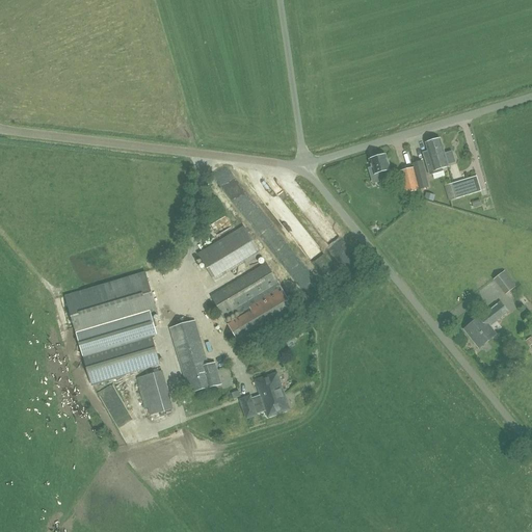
[(441,138),(426,143),(428,151),(430,157),(436,156),(436,160),(441,159),(444,168),(449,166),(441,138)]
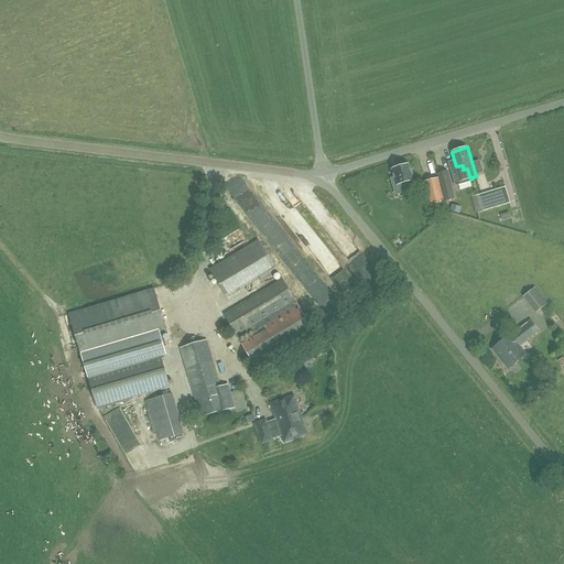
[(448,162),(456,185),(469,181),(469,179),(470,179),(467,169),(463,170),(463,165),(456,166),(454,160),(448,162)]
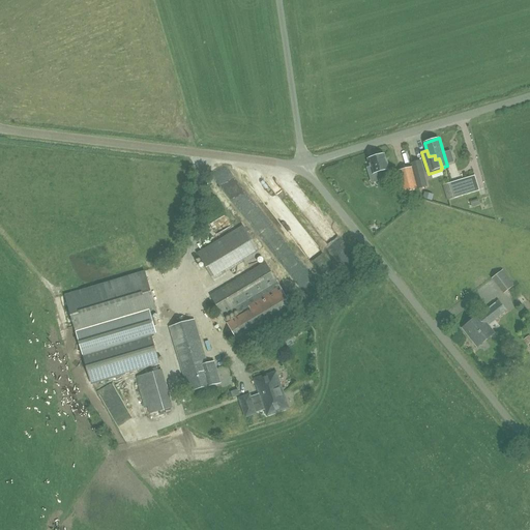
[(388,169),(383,154),(369,159),(371,168),(367,169),(373,182),(381,180),(378,172),(388,169)]
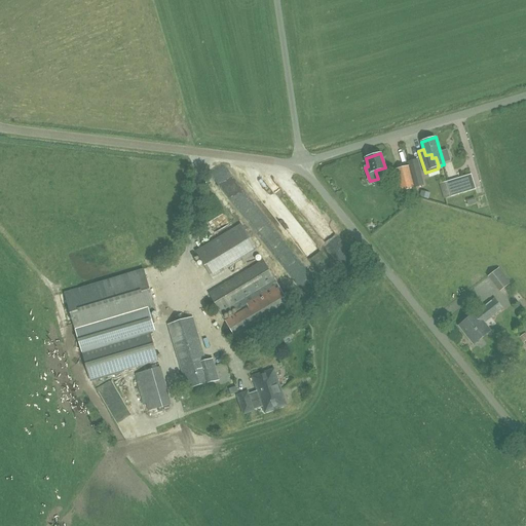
[(408,161),(409,165),(415,188),(416,188),(415,187),(424,185),(418,158),(408,161)]
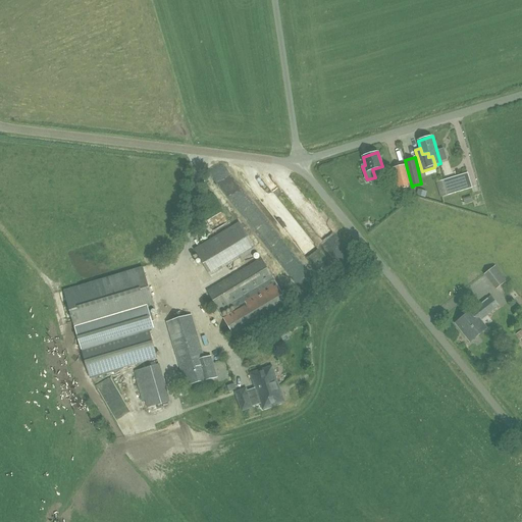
[(390,168),(396,190),(396,191),(412,187),(406,164),(390,168)]
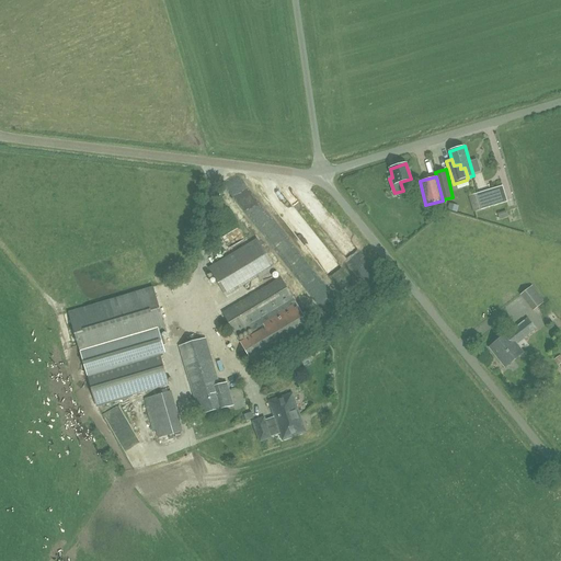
[(243,207),(259,198),(251,184),(235,193),(243,207)]
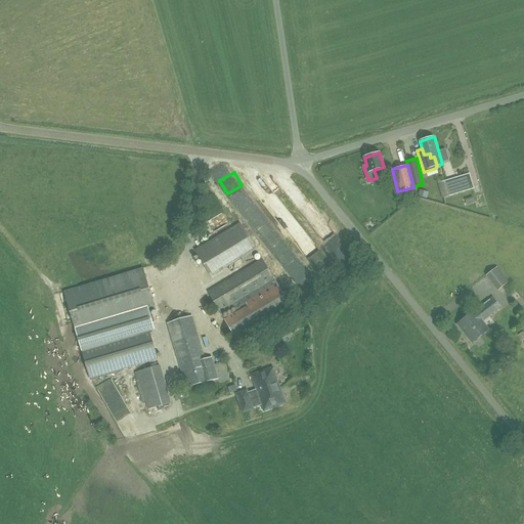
[(470,173),(447,180),(446,180),(451,195),(474,188),(470,173)]
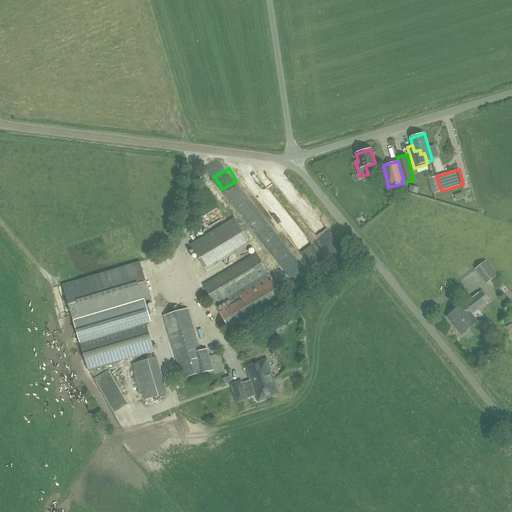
[(436,176),(428,178),(432,193),(441,191),(436,176)]
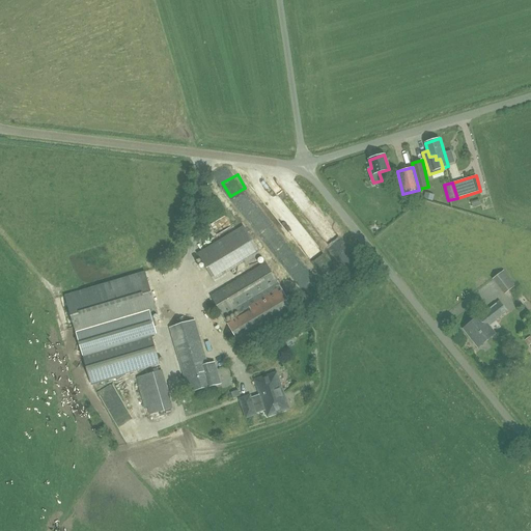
[(156,276),(147,247),(138,250),(146,278),(156,276)]
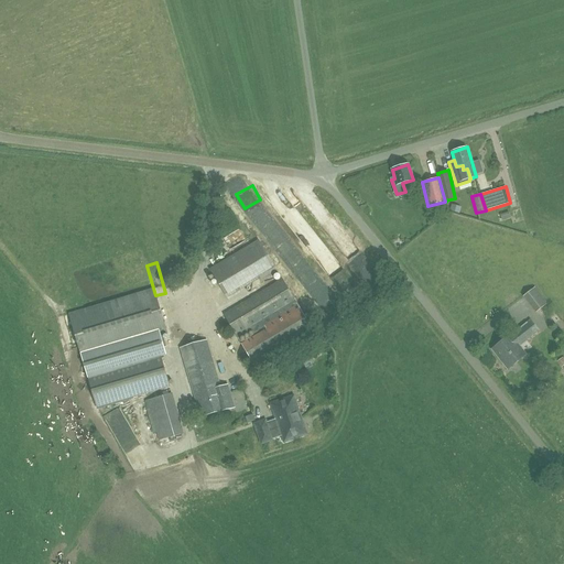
[(229,297),(272,277),(267,266),(262,268),(260,263),(221,281),(229,297)]
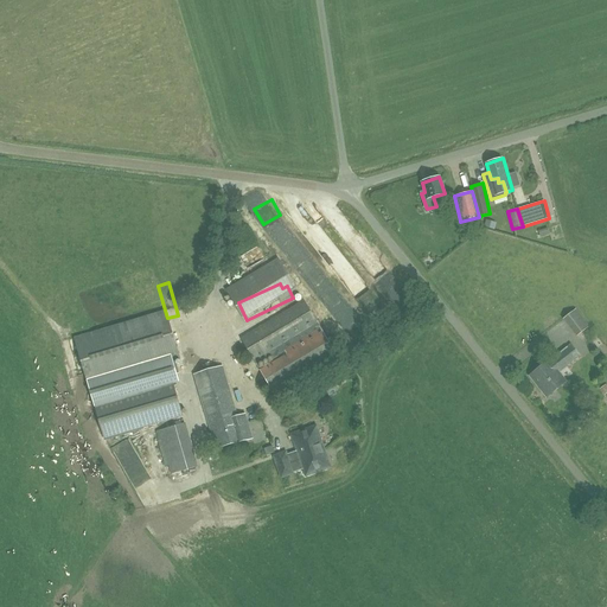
[(274,394),(337,356),(304,300),(241,338),(274,394)]
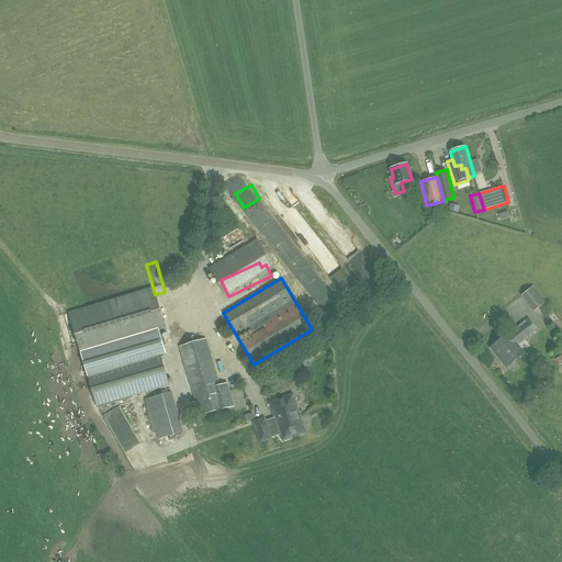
[(153,288),(68,313),(80,352),(158,329),(159,334),(166,332),(153,288)]
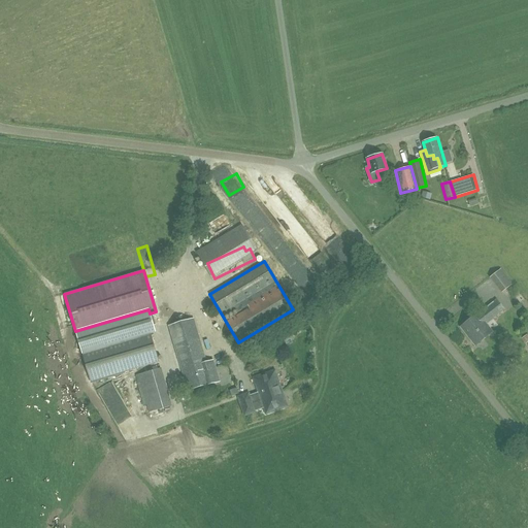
[(461,327),(475,345),(493,332),(486,324),(500,314),(493,303),(479,314),(461,327)]
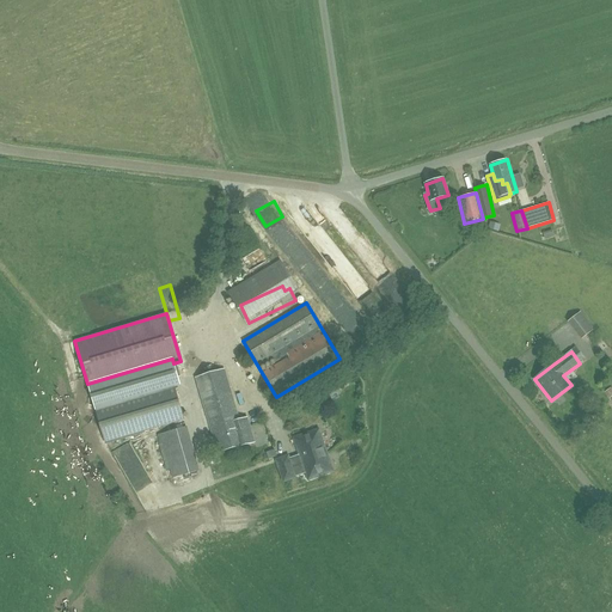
[(172,359),(87,384),(96,411),(175,389),(181,386),(173,363),(172,359)]
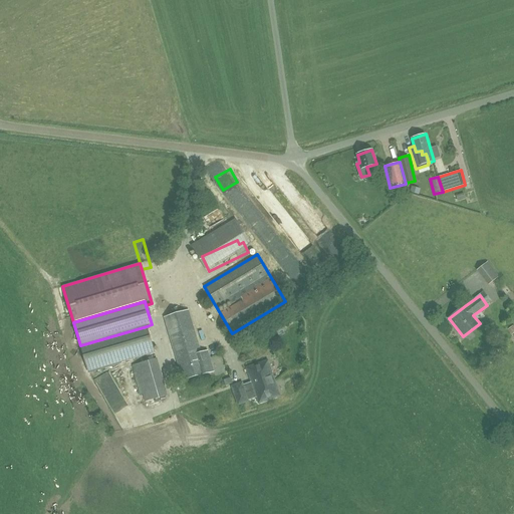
[(189,310),(165,317),(177,359),(201,352),(189,310)]
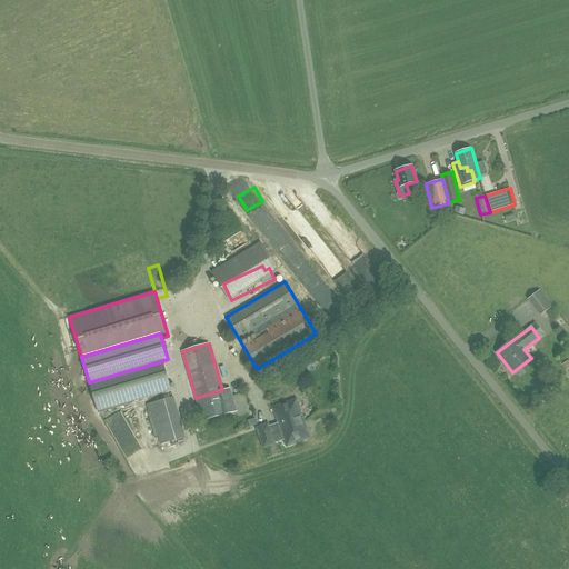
[(307,371),(320,363),(317,359),(305,367),(307,371)]
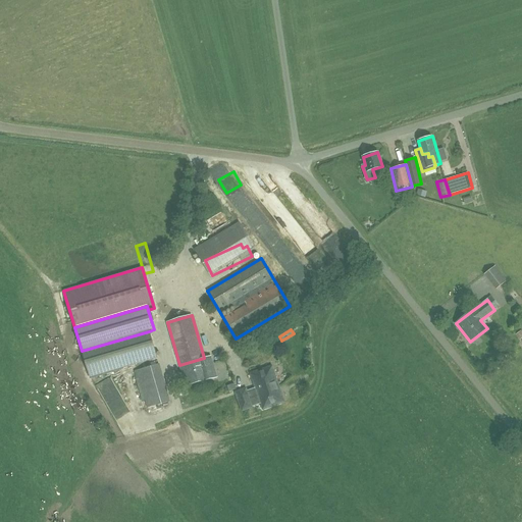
[(82,351),(89,376),(156,357),(149,331),(82,351)]
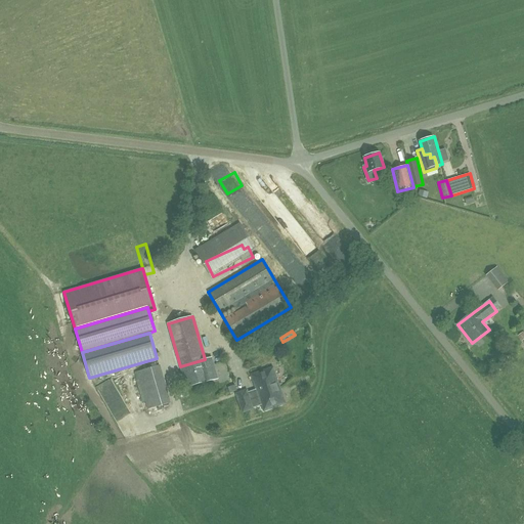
[(205,359),(180,366),(183,378),(185,377),(188,387),(217,379),(211,357),(205,359)]
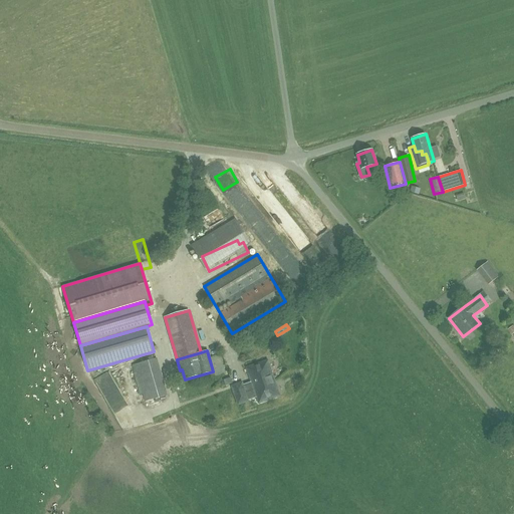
[(145,402),(168,395),(158,357),(134,364),(145,402)]
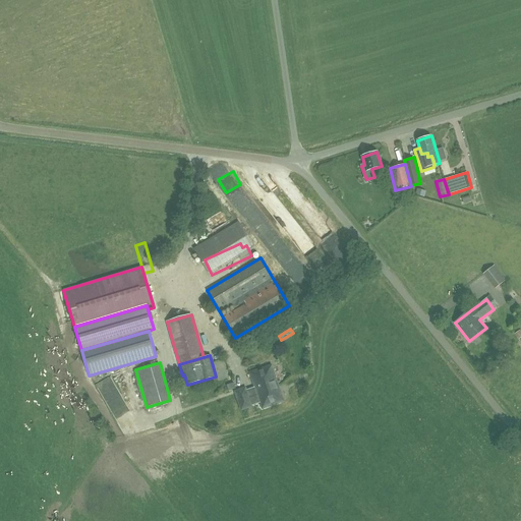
[(258,395),(248,398),(245,389),(236,392),(242,409),(261,402),(263,408),(281,402),(276,389),(279,388),(271,365),(250,372),(258,395)]
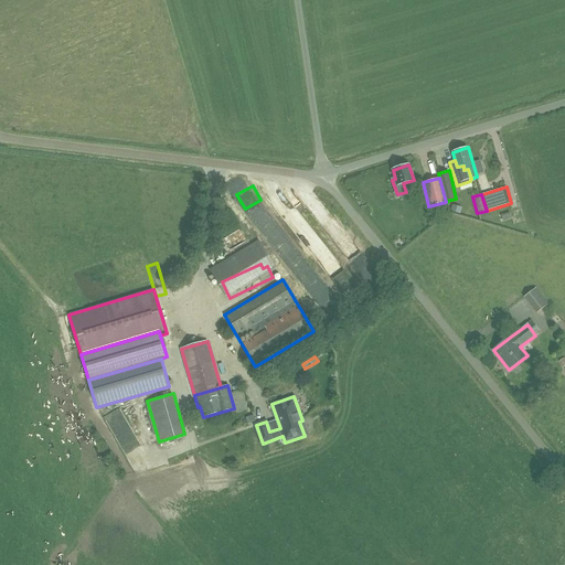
[(121,435),(138,473),(151,467),(128,411),(109,418),(117,437),(121,435)]
